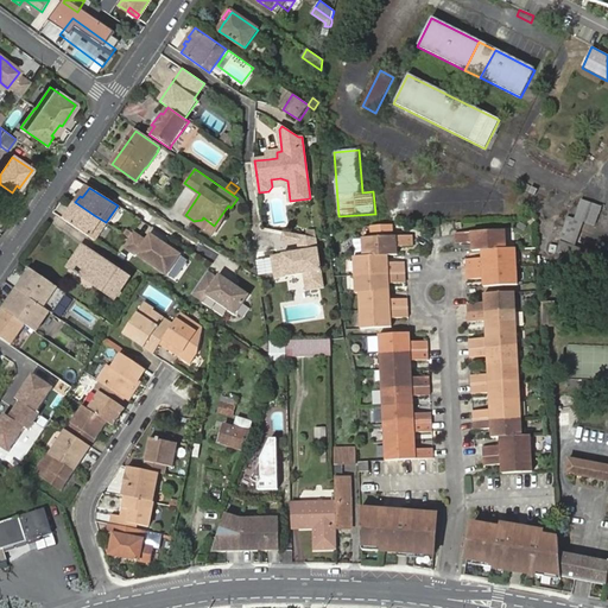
[(568,217),(564,228),(559,239),(575,245),(583,222),(595,226),(601,207),(582,200),(575,220),(568,217)]
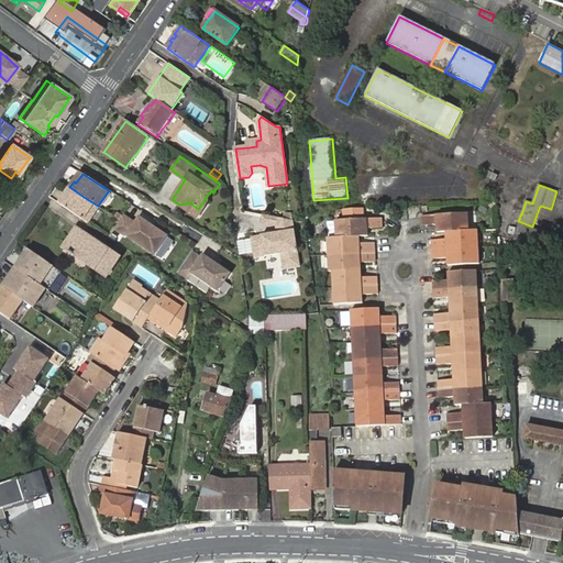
[(87,223),(98,206),(87,199),(69,187),(65,194),(67,196),(61,205),(87,223)]
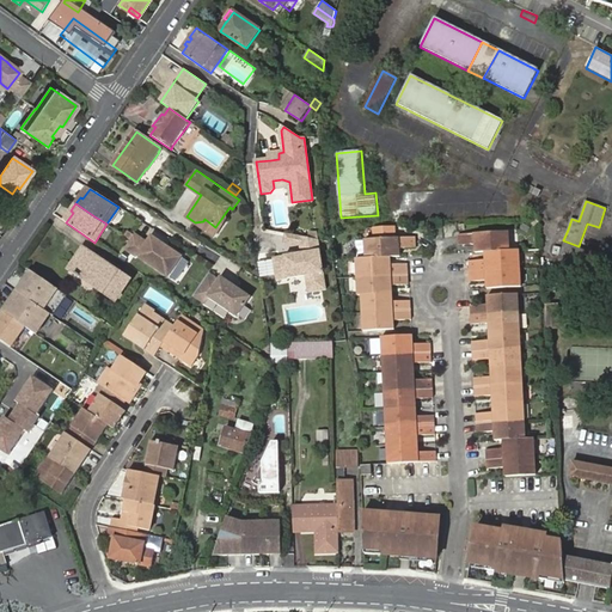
[(214,236),(232,209),(230,207),(215,227),(204,219),(203,221),(195,222),(214,236)]
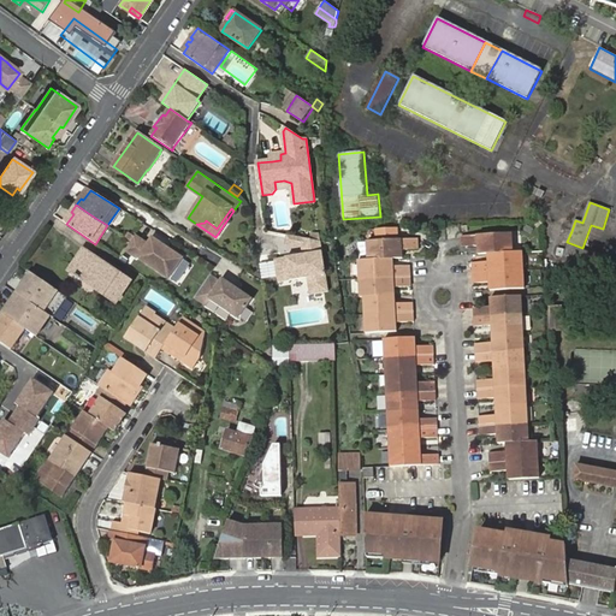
[(301,238),(288,235),(285,244),(302,248),(301,238)]
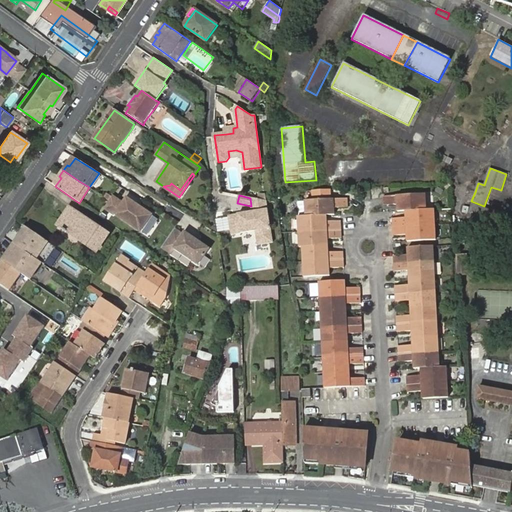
[(401,205),(401,212),(409,211),(426,210),(425,195),(383,197),(384,206),(401,205)]
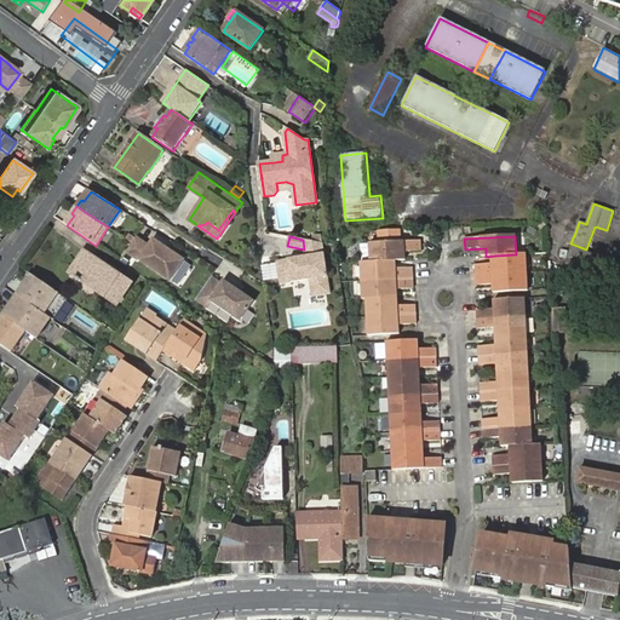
[(149,247),(137,239),(133,244),(127,252),(171,282),(185,260),(154,240),(149,247)]
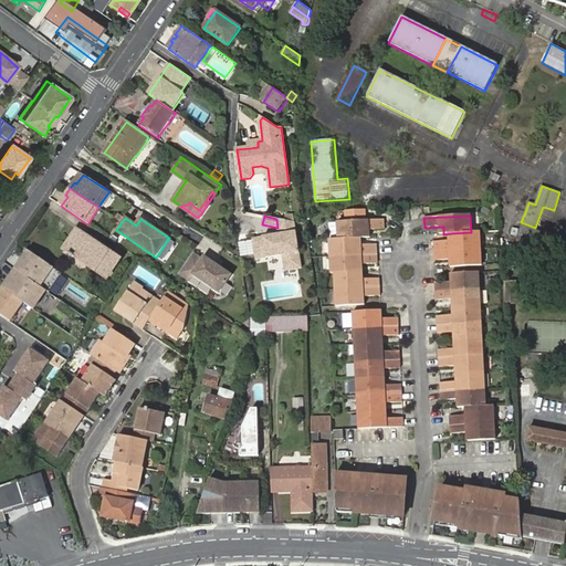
[(295,222),(276,219),(279,234),(253,238),(257,259),(283,254),(285,270),(302,268),(295,222)]
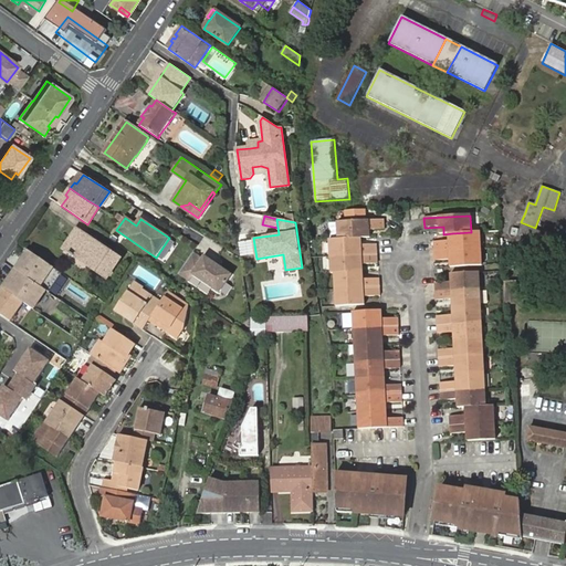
[(357,239),(366,238),(366,231),(385,230),(384,220),(338,222),(339,240),(357,239)]
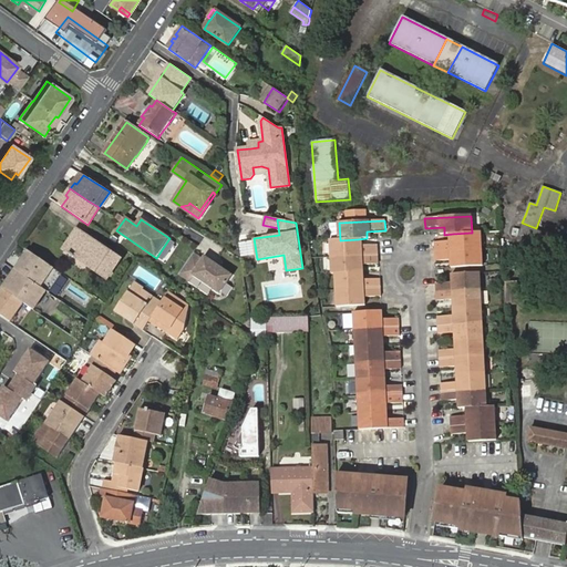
[(545,249),(566,256),(566,240),(524,225),(518,240),(545,249)]
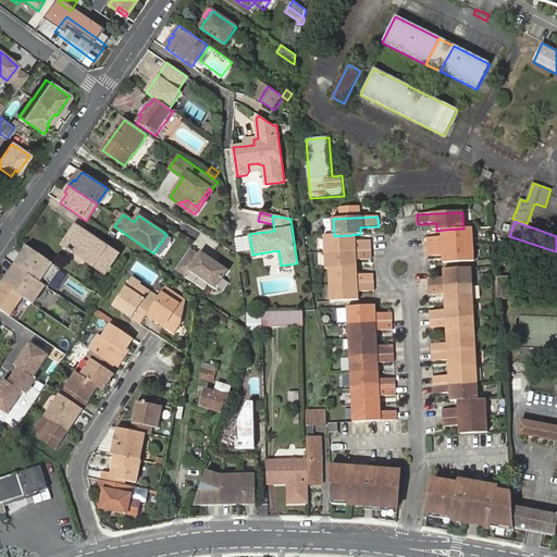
[(76,226),(64,245),(106,273),(119,255),(99,243),(90,236),(84,232),(76,226)]
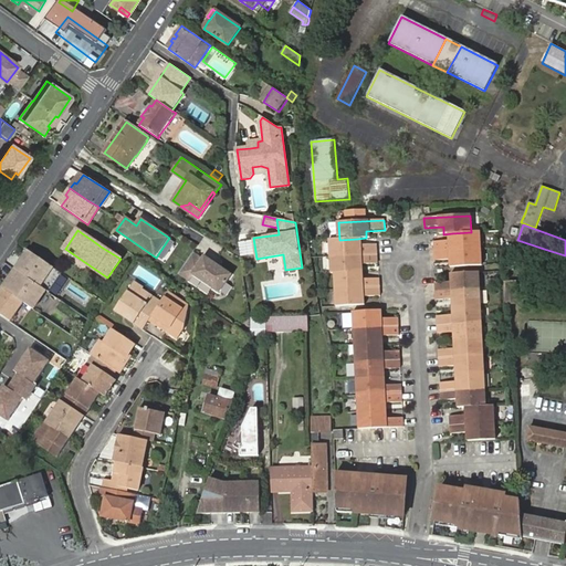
[(433,242),(435,251),(480,249),(480,232),(471,232),(452,233),(453,241),(433,242)]
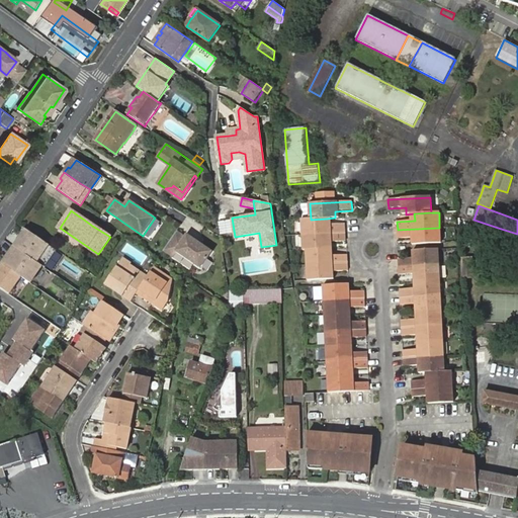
[(304,235),(345,233),(345,225),(327,225),(327,219),(311,220),(303,220),(304,235)]
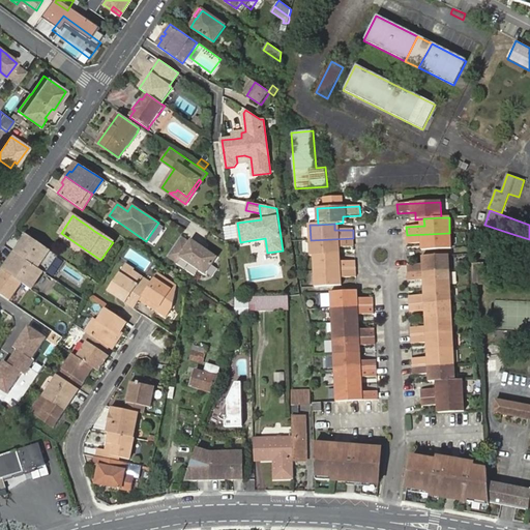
[(449,233),(407,235),(407,244),(424,243),(425,251),(450,248),(449,233)]
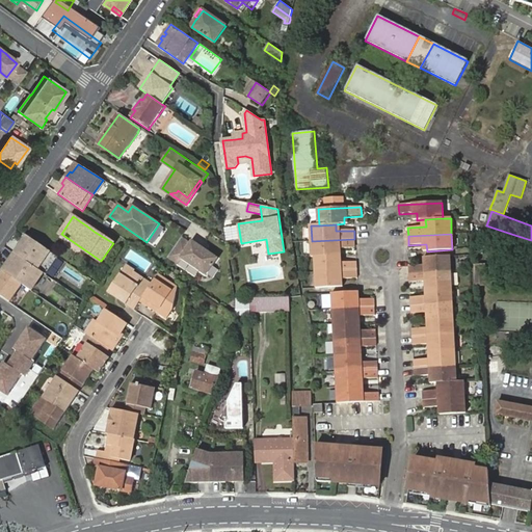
[(26,235),(0,271),(0,295),(9,302),(22,285),(32,292),(45,273),(40,269),(51,253),(26,235)]
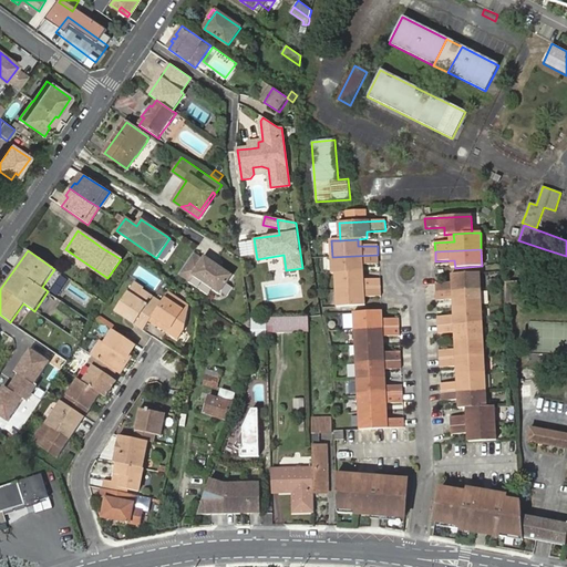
[(203,260),(193,254),(179,274),(189,280),(193,276),(220,294),(233,275),(205,257),(203,260)]
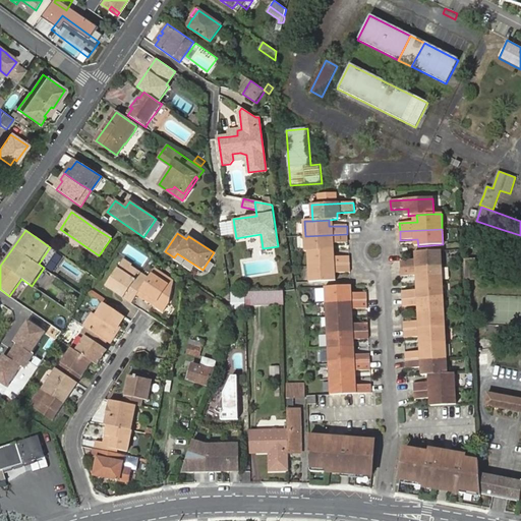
[(348,242),(347,234),(305,236),(306,251),(308,251),(331,250),(330,243),(348,242)]
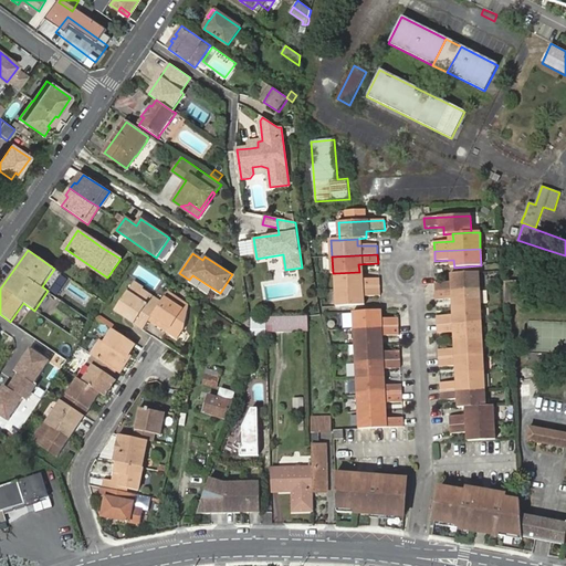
[(336,290),(380,287),(379,279),(363,280),(360,275),(359,272),(335,273),(336,290)]
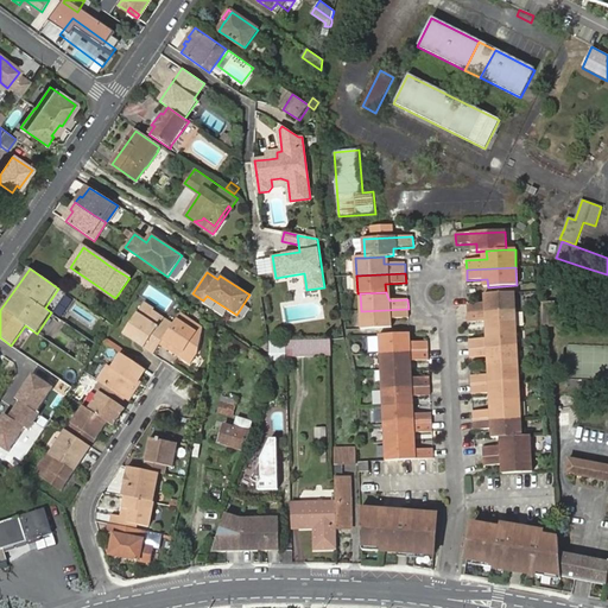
[(486,304),(467,305),(468,314),(515,311),(514,293),(487,295),(488,298),(486,304)]
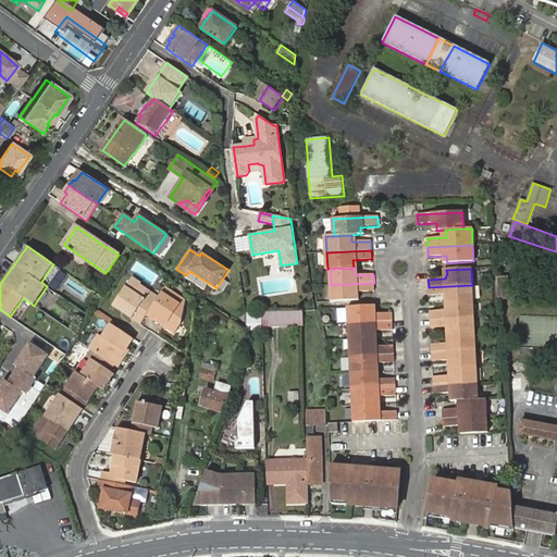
[(147,316),(159,298),(140,286),(141,284),(133,277),(113,306),(119,309),(121,307),(125,310),(124,313),(141,325),(147,316)]
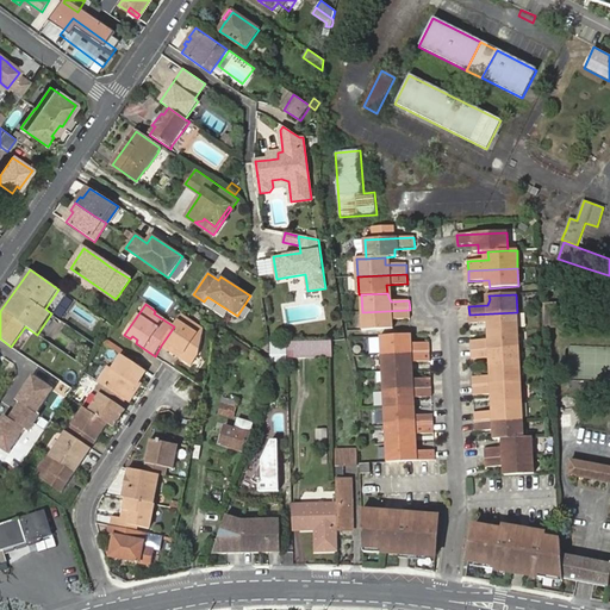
[(555,305),(543,306),(545,329),(558,328),(555,305)]
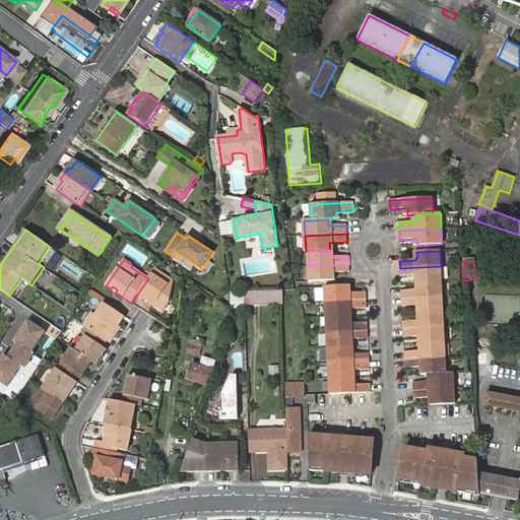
[(310,281),(332,280),(332,277),(334,273),(349,272),(349,264),(309,266),(310,281)]
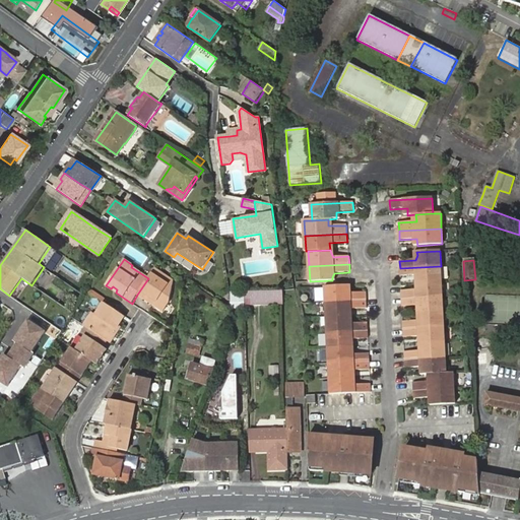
[(441,266),(400,268),(400,275),(416,275),(418,279),(418,282),(442,281),(441,266)]
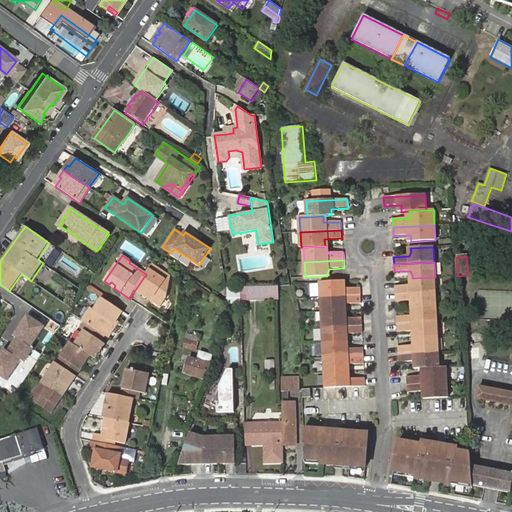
[(171,277),(152,265),(151,267),(146,274),(135,290),(161,307),(167,298),(171,277)]
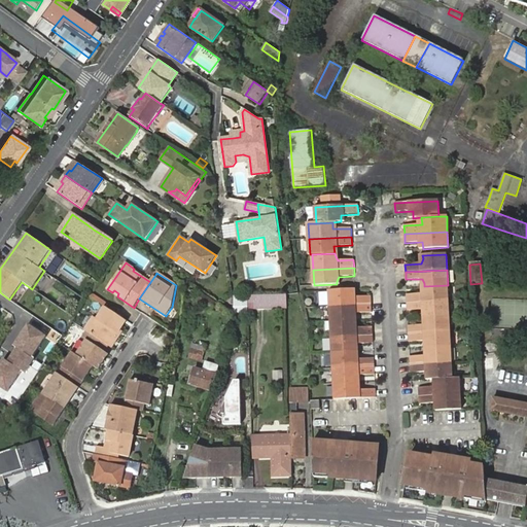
[(448,285),(424,286),(424,289),(422,294),(407,295),(407,303),(448,301),(448,285)]
